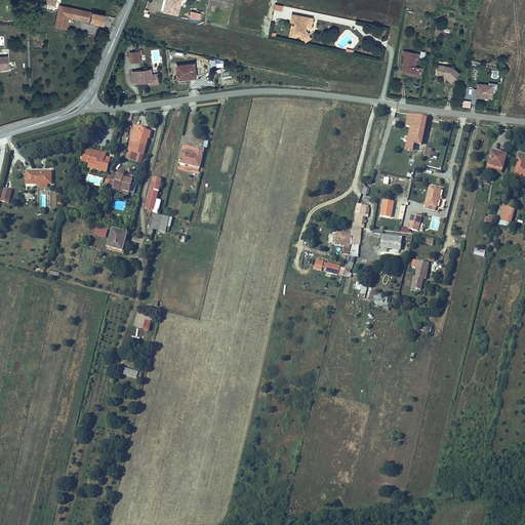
[(41,0),(41,1),(38,15),(50,17),(51,17),(52,13),(87,19),(90,8),(44,0),(41,0)]
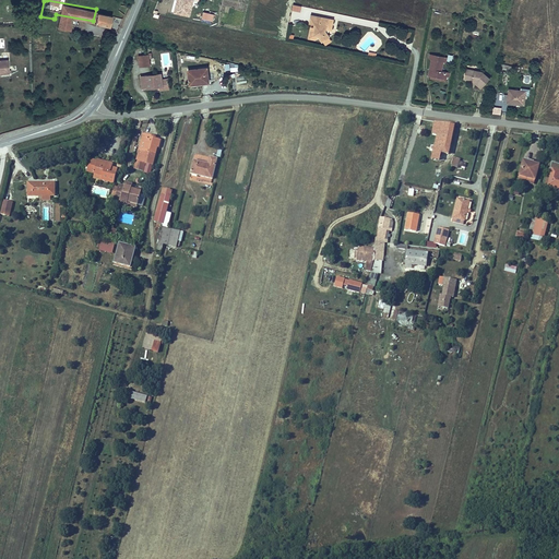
[(178,0),(175,13),(190,16),(193,0),(178,0)]
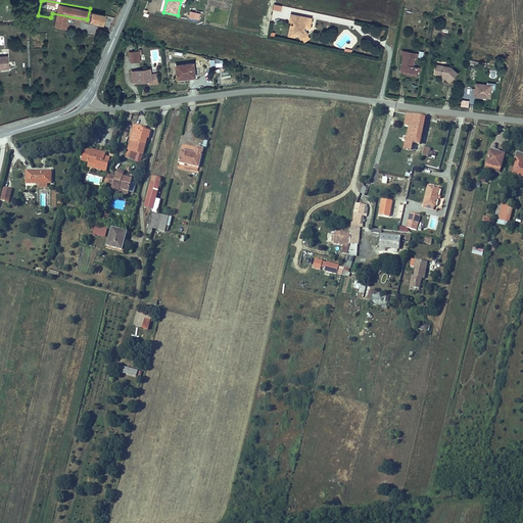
[(273,16),(275,16),(278,17),(277,26),(281,28),(282,29),(284,32),(285,32),(291,27),(288,22),(289,19),(293,20),(295,11),(275,7),(273,16)]
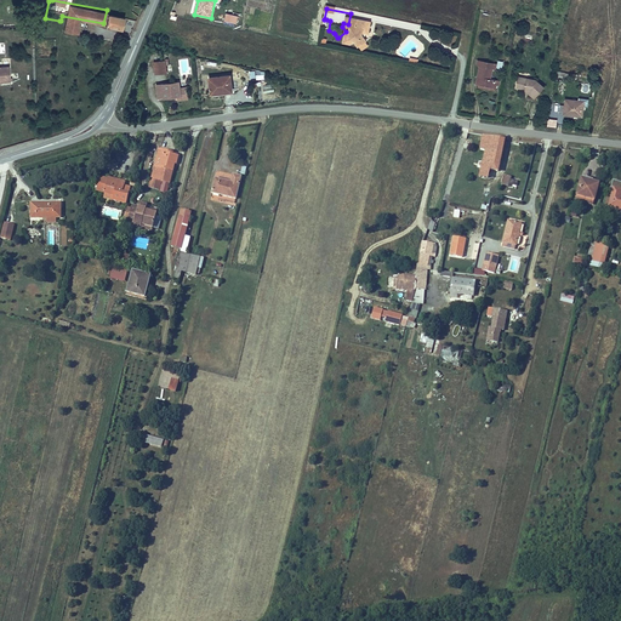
[(60,21),(45,18),(44,26),(58,29),(60,21)]
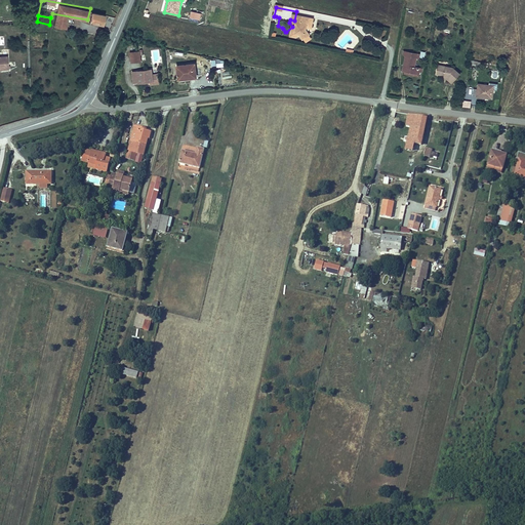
[(278,26),(279,17),(276,16),(274,30),(280,31),(283,29),(282,28),(278,26)]
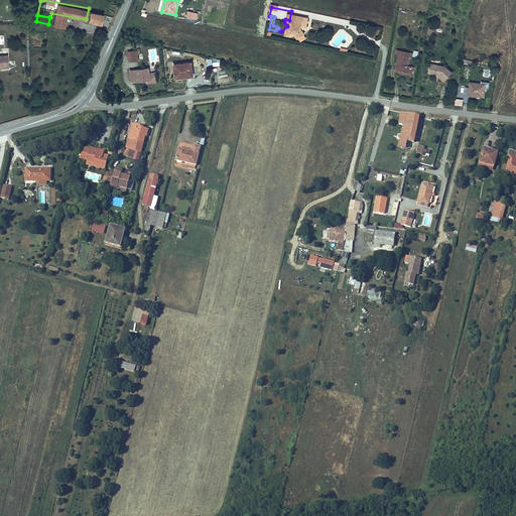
[(138,50),(128,51),(129,61),(139,60),(138,50)]
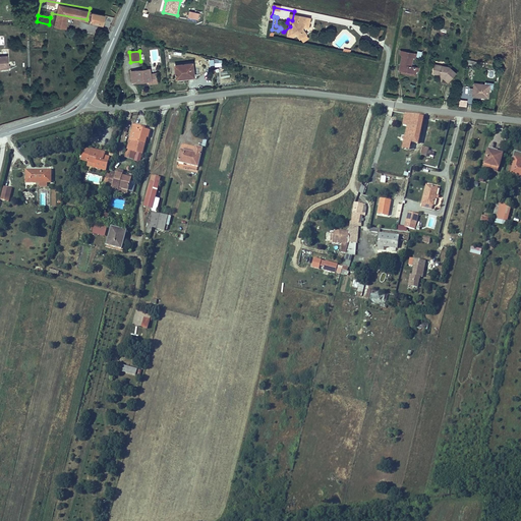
[(416,66),(423,68),(426,68),(428,59),(417,57),(416,66)]
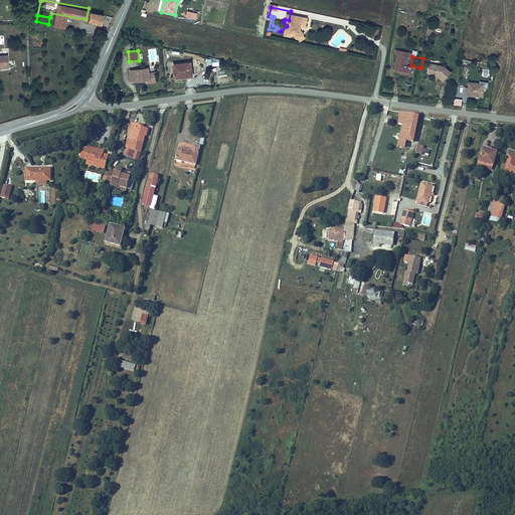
[(392,65),(379,63),(379,66),(394,68),(394,63),(396,63),(397,59),(393,58),(392,65)]
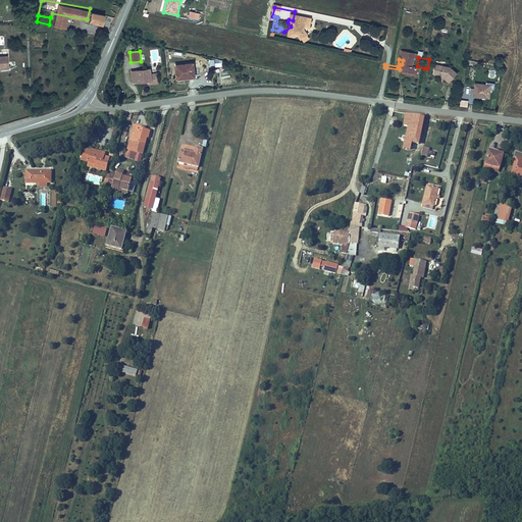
[(429,59),(427,68),(434,75),(440,68),(432,60),(429,59)]
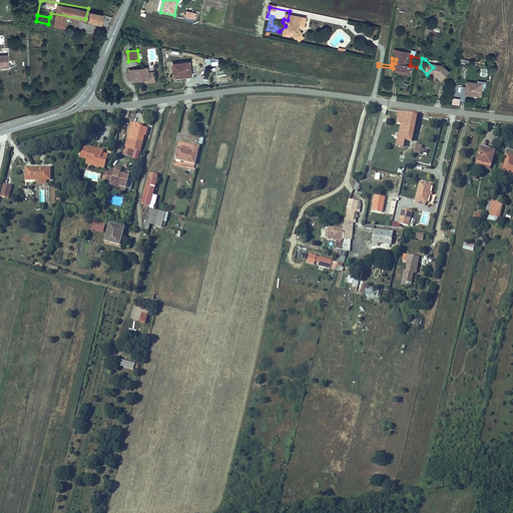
[(190,61),(172,64),(174,77),(192,75),(190,61)]
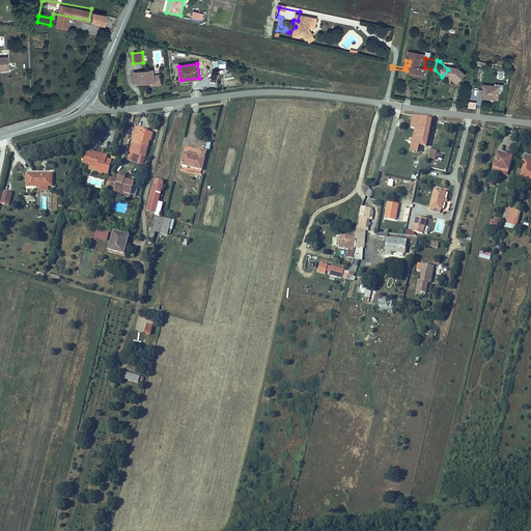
[(139,84),(147,83),(160,81),(160,75),(154,76),(154,71),(134,73),(135,84),(139,83),(139,84)]
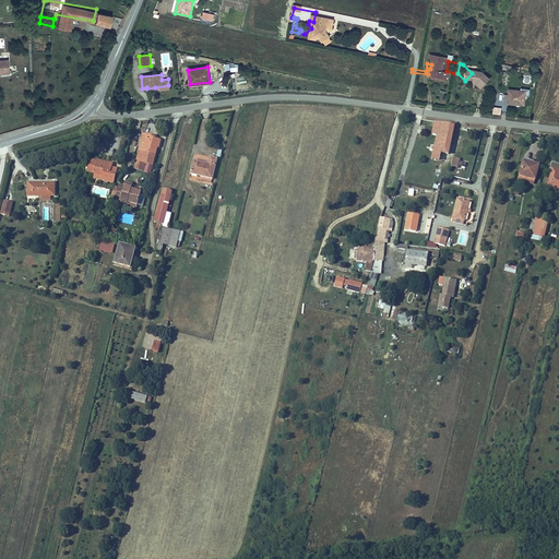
[(488,88),(486,96),(508,99),(510,85),(495,83),(494,88),(488,88)]
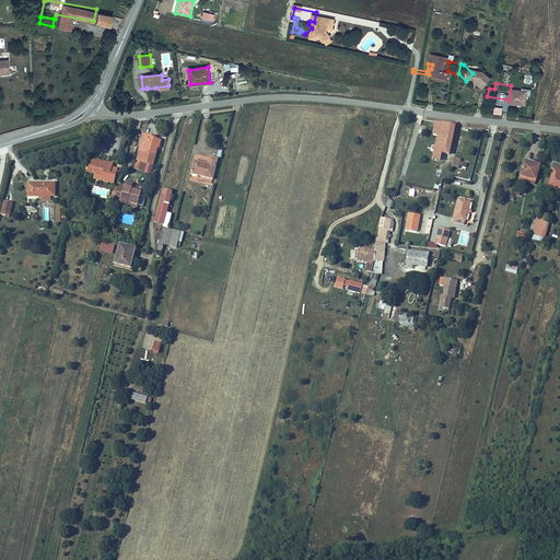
[(416,144),(418,144),(424,147),(430,147),(435,118),(419,115),(417,127),(421,128),(419,141),(417,141),(416,144)]
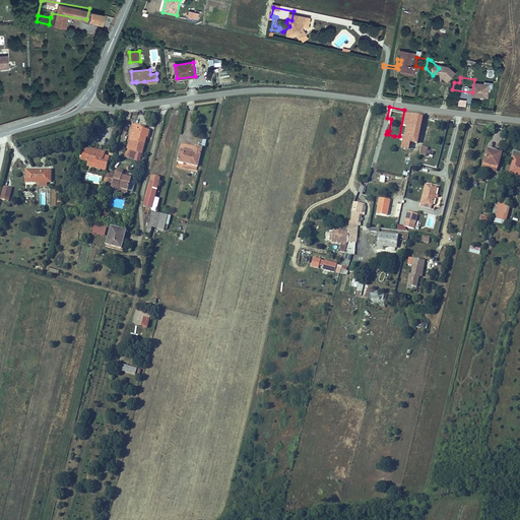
[(111,141),(119,143),(122,133),(118,133),(121,120),(116,119),(111,141)]
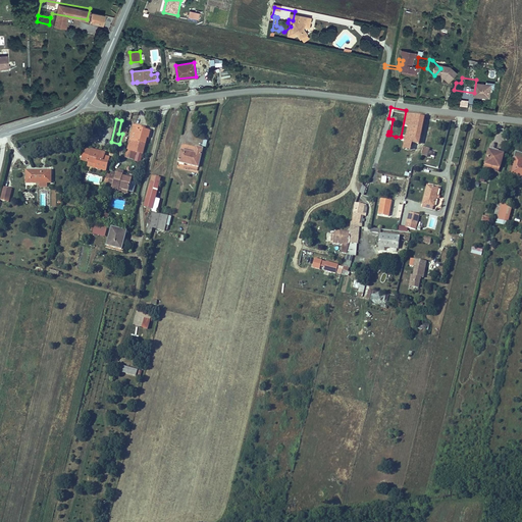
[(122,134),(119,144),(128,146),(134,125),(126,124),(126,121),(121,120),(118,134),(122,134)]
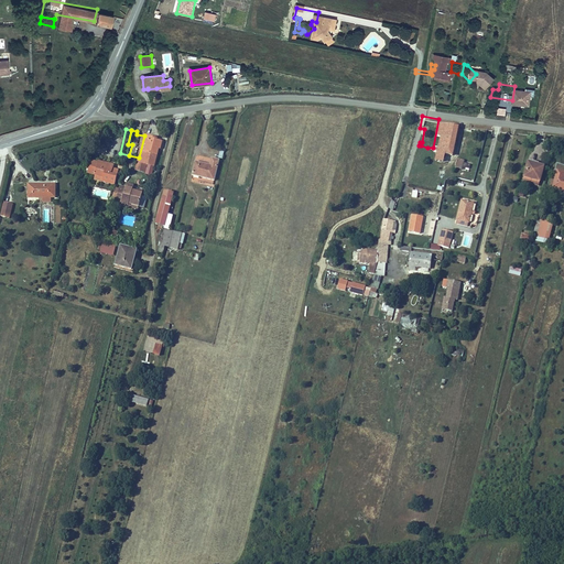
[(437,152),(436,159),(443,160),(442,162),(446,163),(446,161),(452,162),(453,158),(445,156),(444,155),(444,153),(437,152)]
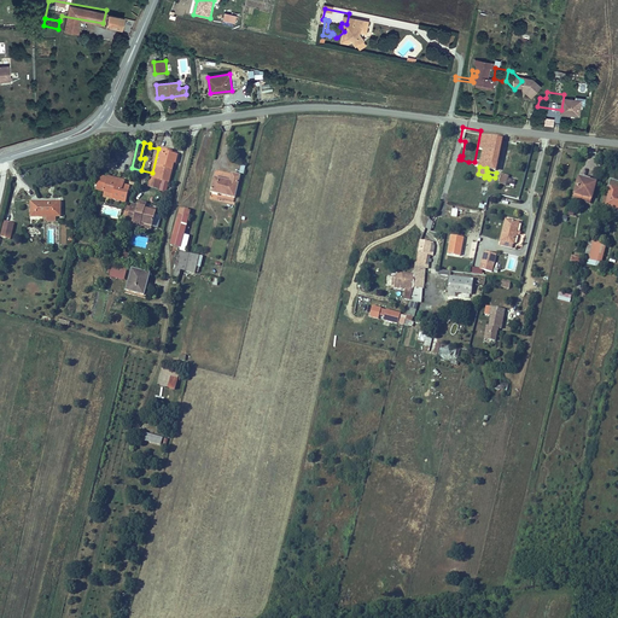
[(194,172),(191,187),(214,193),(220,170),(214,169),(211,176),(194,172)]
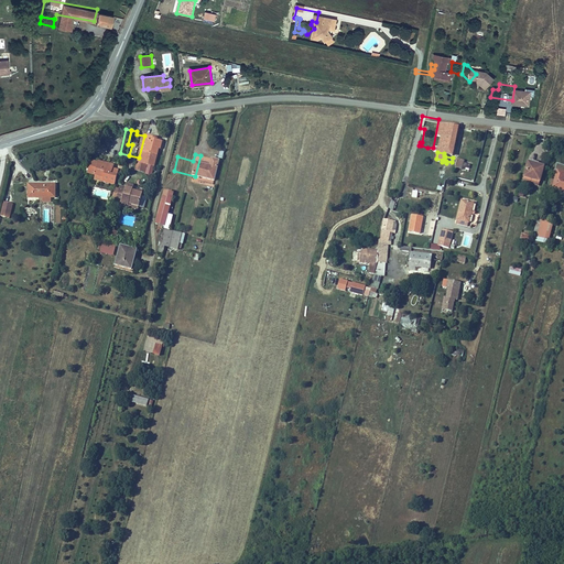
[(74,156),(72,170),(87,172),(87,177),(99,179),(102,164),(96,163),(96,159),(82,156),(82,158),(74,156)]
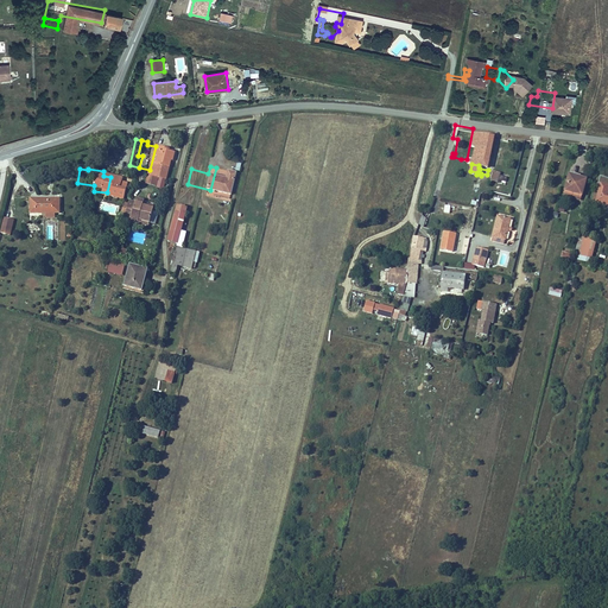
[(552,170),(549,188),(565,191),(570,175),(552,170)]
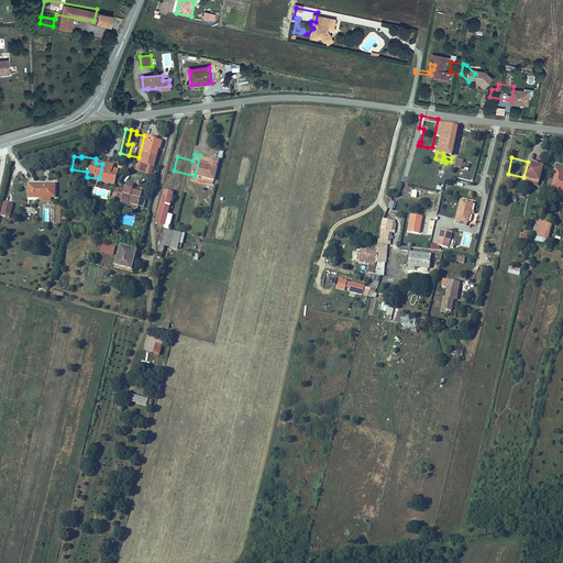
[(456,158),(454,167),(461,169),(463,161),(456,158)]
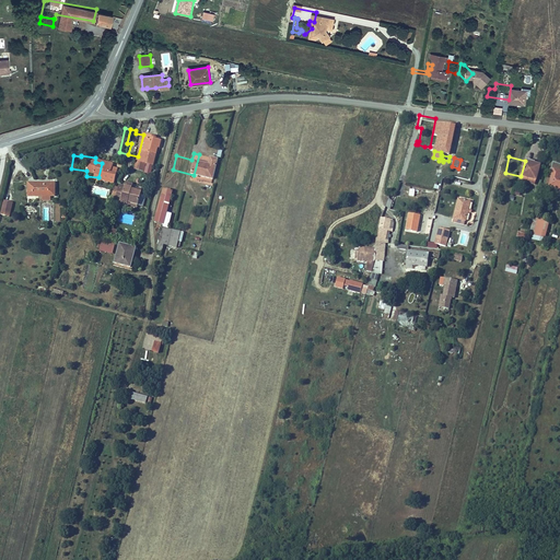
[(539,164),(535,183),(558,188),(559,179),(559,174),(547,171),(548,166),(539,164)]
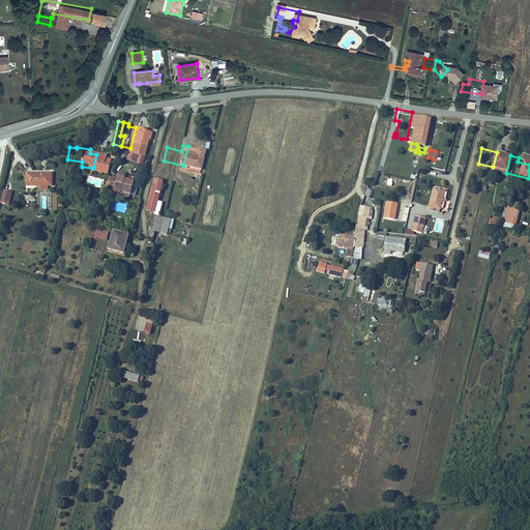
[(114,187),(116,177),(112,176),(112,178),(108,177),(109,172),(110,169),(102,168),(98,184),(95,184),(94,186),(99,188),(100,186),(106,187),(106,186),(114,187)]
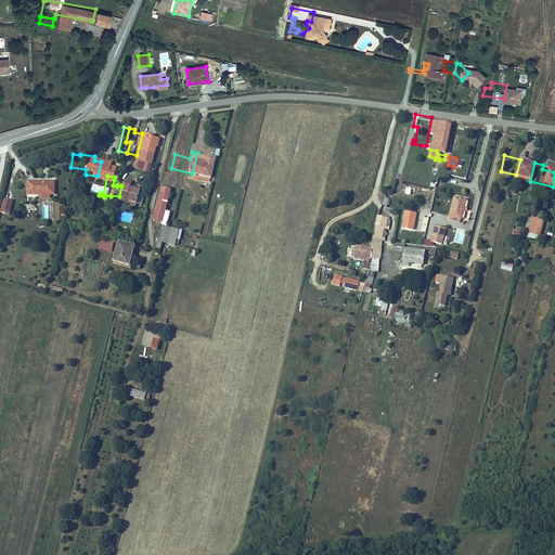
[(33,183),(27,182),(26,194),(52,195),(53,181),(33,181),(33,183)]
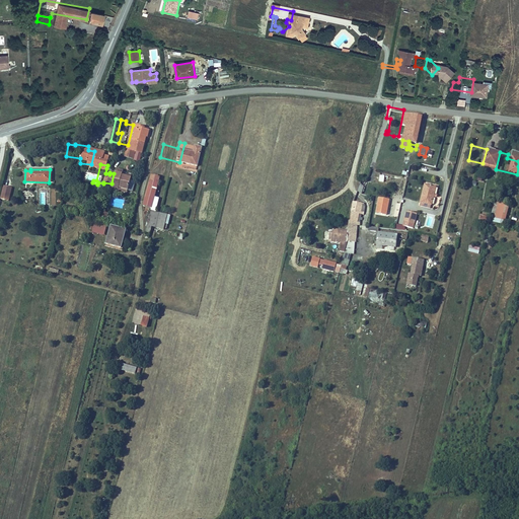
[(142,172),(133,170),(129,183),(139,186),(142,172)]
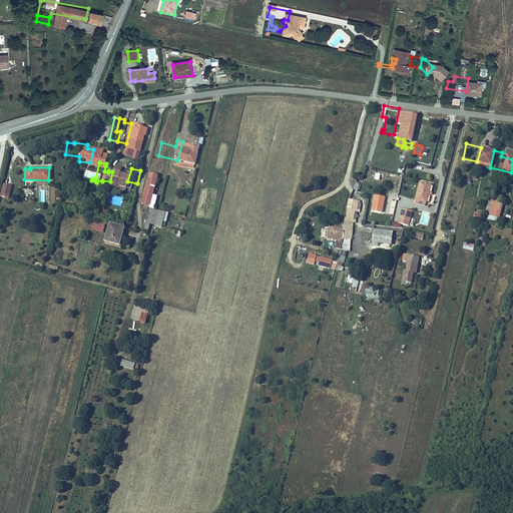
[(404,179),(399,197),(410,200),(415,182),(404,179)]
